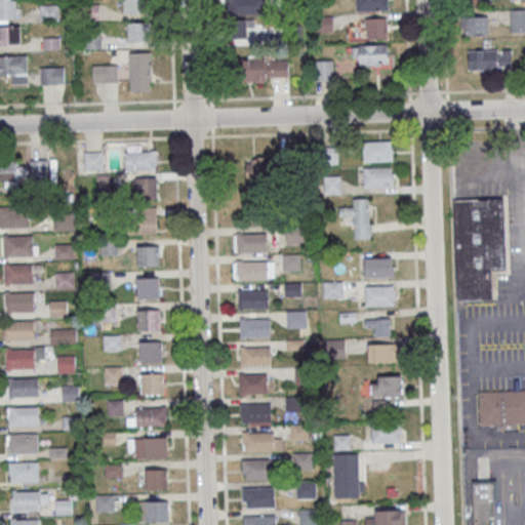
[(0,0),(0,17),(16,17),(16,0),(0,0)]
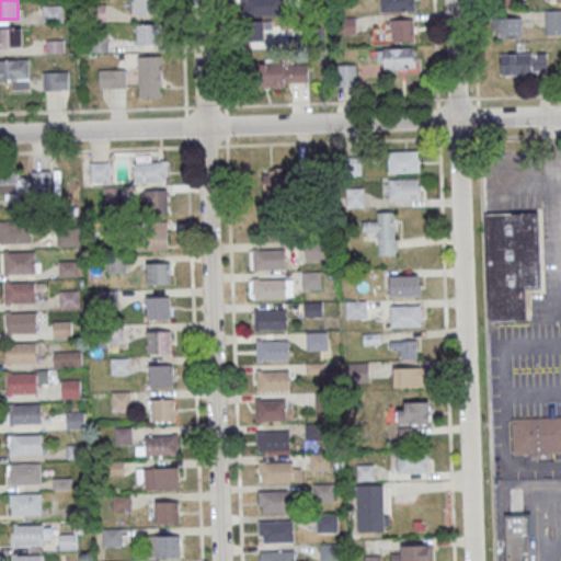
[(157,0),(132,0),(132,14),(158,14),(157,0)]
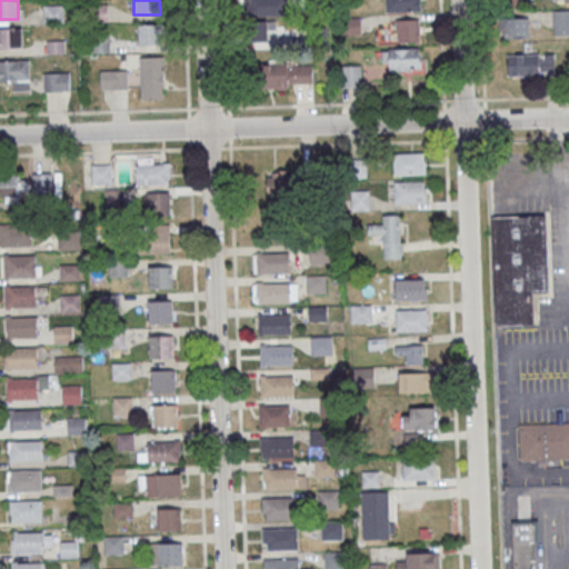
[(385,0),(385,12),(420,12),(420,0),(385,0)]
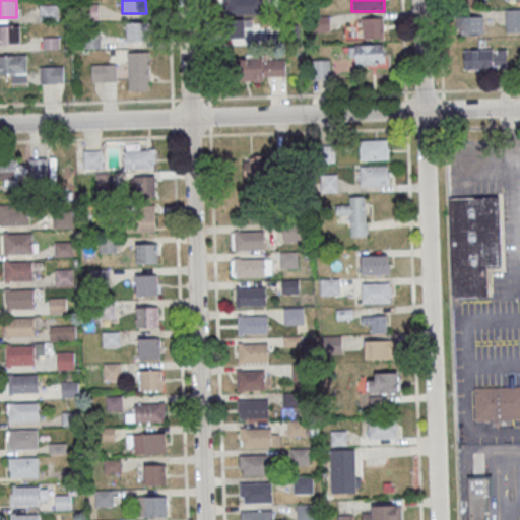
[(58,21),(58,4),(39,4),(39,21),(58,21)]
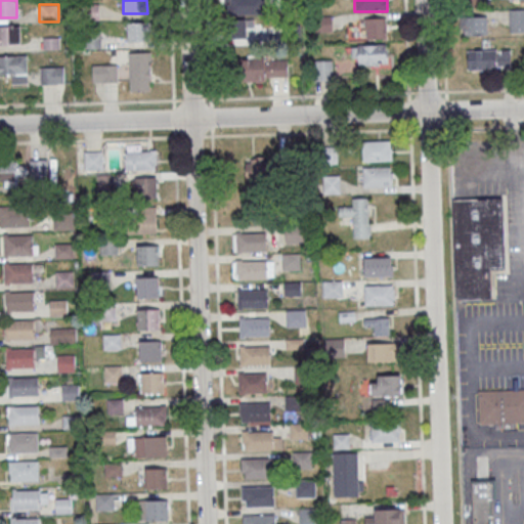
[(510,32),(523,32),(523,8),(510,9),(510,32)]
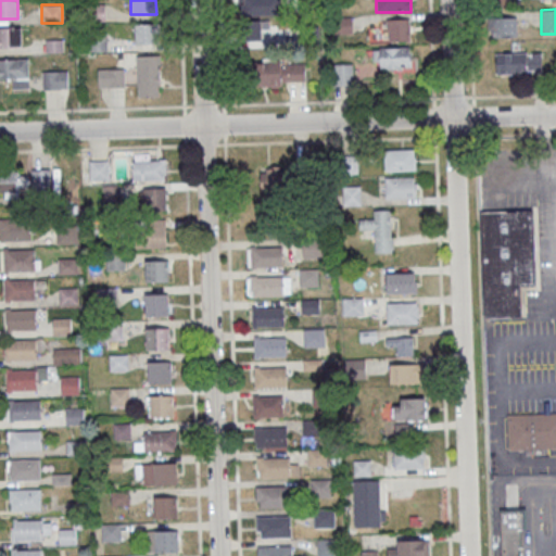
[(488,37),(516,37),(516,16),(488,16),(488,37)]
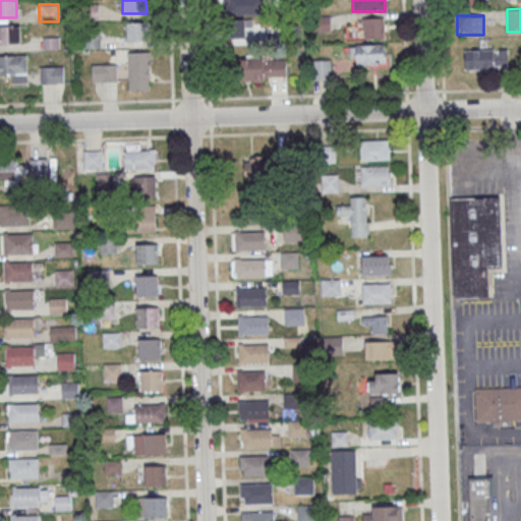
[(330,16),(313,16),(313,32),(330,32),(330,16)]
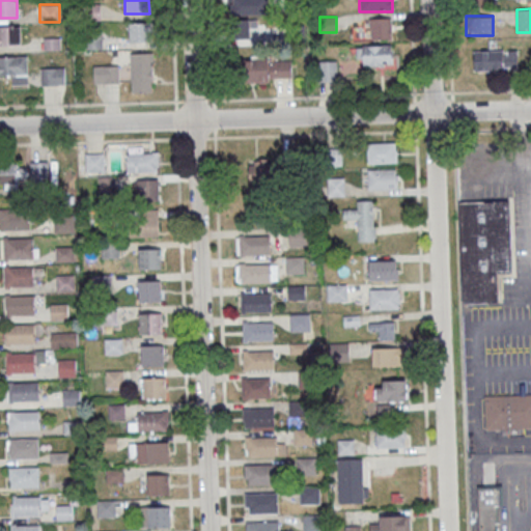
[(249,38),(249,18),(232,18),(232,38),(249,38)]
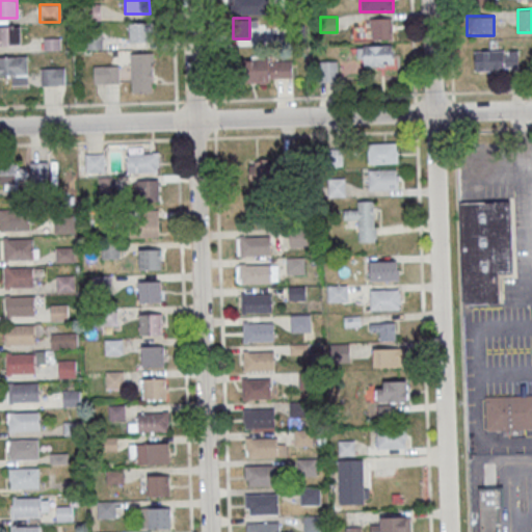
[(370,38),(393,38),(393,18),(370,18),(370,38)]
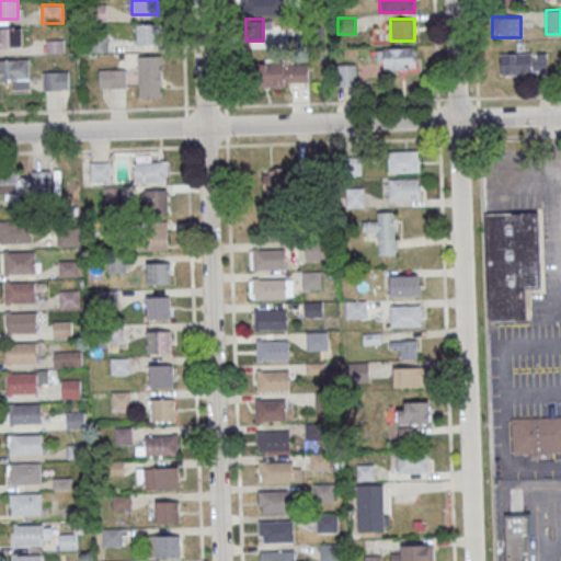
[(161,44),(161,24),(136,24),(136,44),(161,44)]
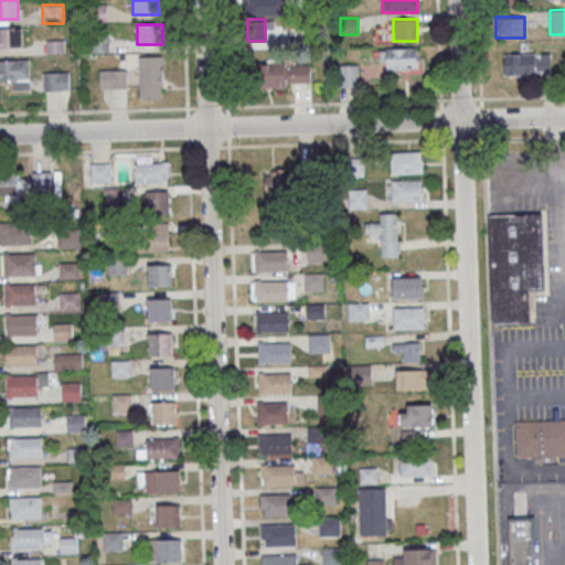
[(0,46),(22,48),(22,28),(0,28),(0,46)]
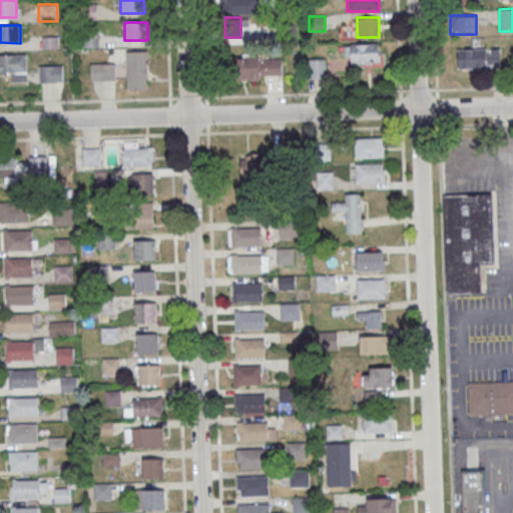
[(98,47),(98,31),(81,31),(81,47),(98,47)]
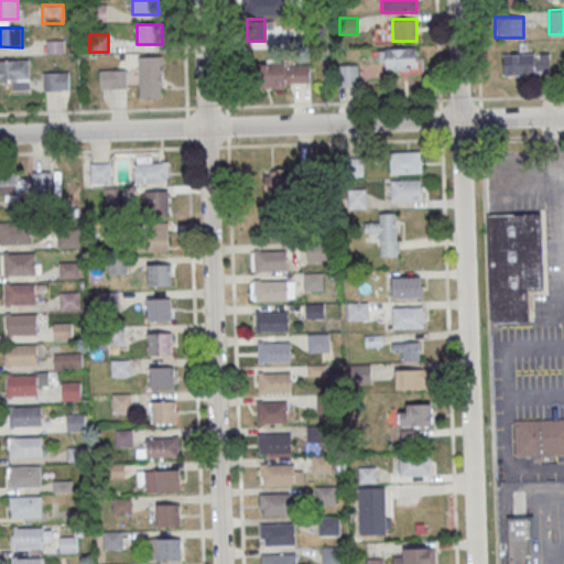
[(380,47),(380,69),(416,69),(416,47),(380,47)]
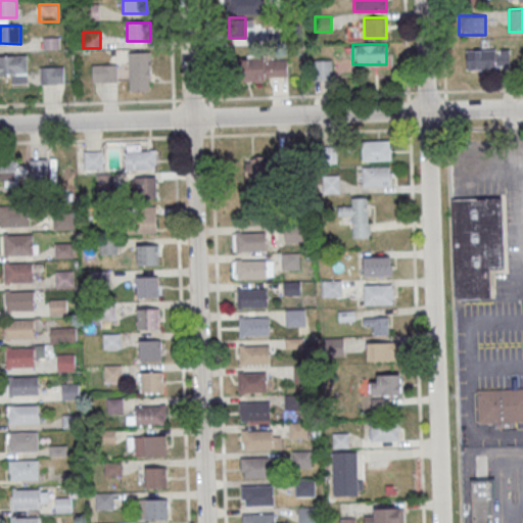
[(466,69),(510,69),(510,49),(466,49),(466,69)]
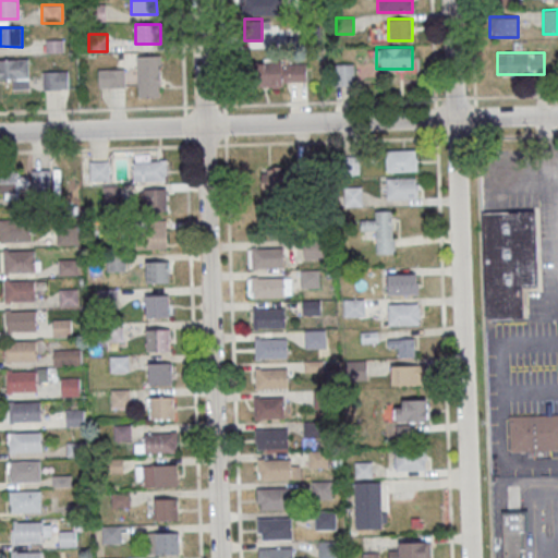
[(161,55),(137,55),(137,97),(161,97),(161,55)]
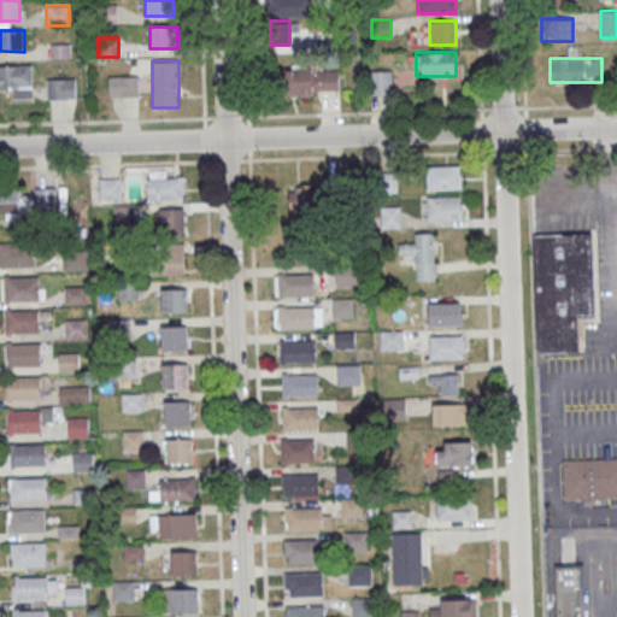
[(0,64),(0,87),(11,88),(11,98),(33,98),(33,65),(0,64)]
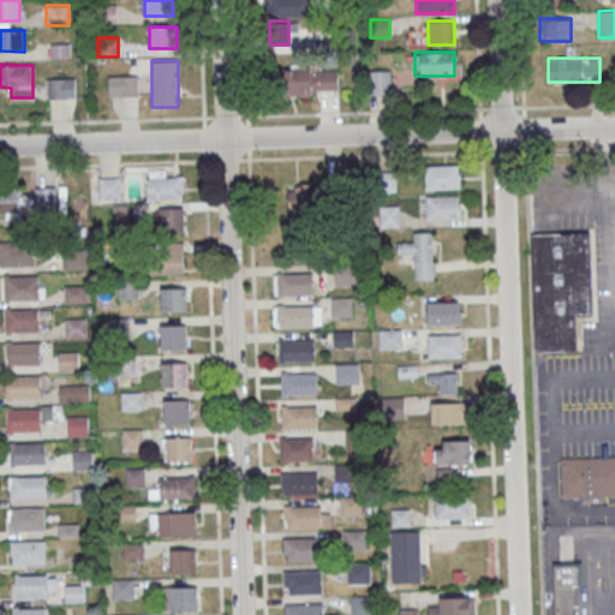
[(339,67),(280,67),(280,93),(339,93),(339,67)]
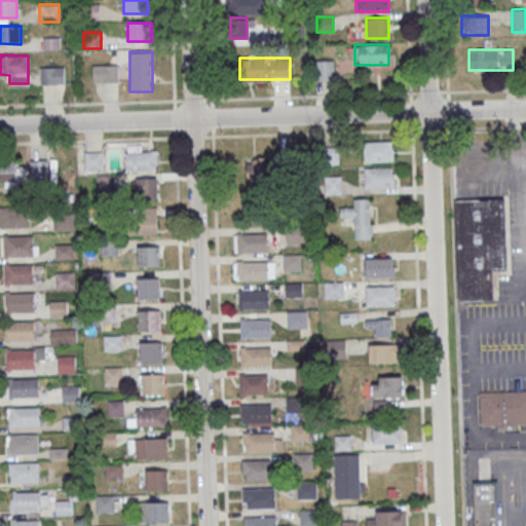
[(333,60),(314,60),(314,81),(333,81),(333,60)]
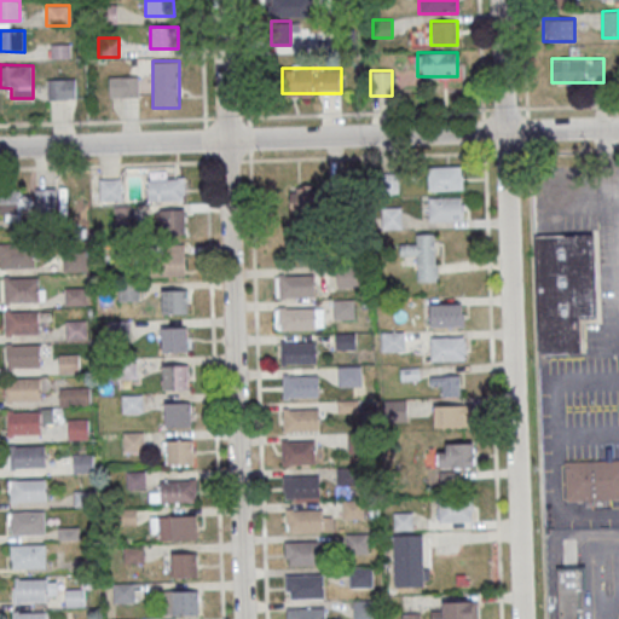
[(134,96),(134,77),(109,77),(109,96),(134,96)]
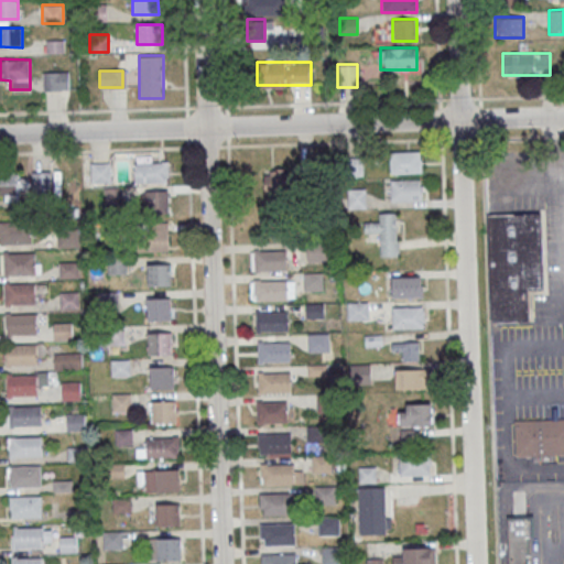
[(43,72),(43,90),(68,90),(68,72),(43,72)]
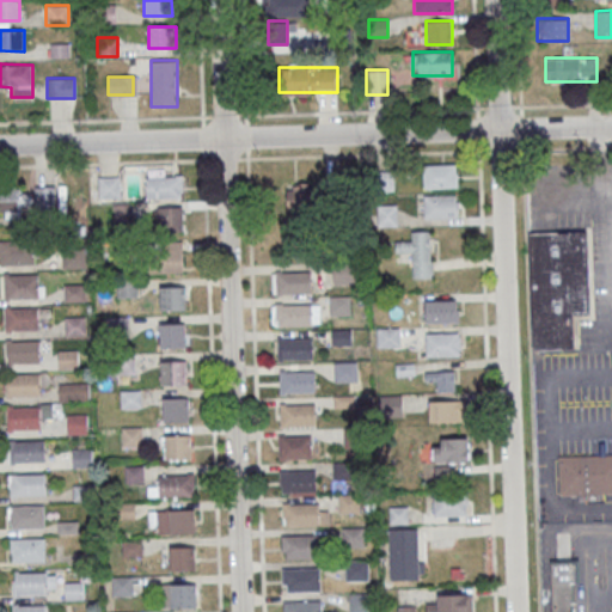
[(458,164),(423,164),(423,188),(458,188),(458,164)]
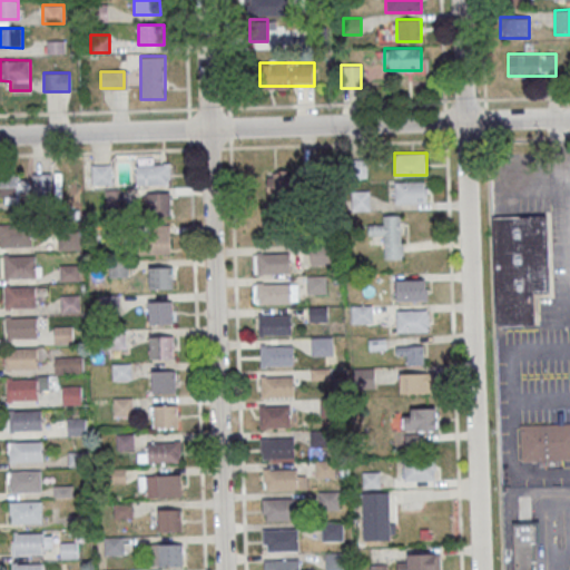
[(170,185),(170,164),(136,164),(136,185),(170,185)]
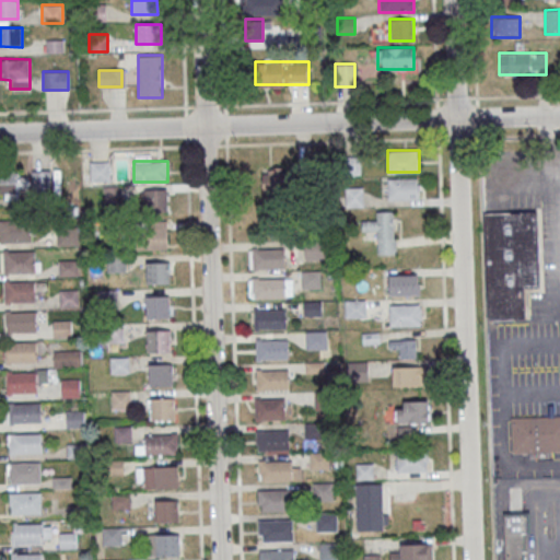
[(83,162),(83,183),(109,183),(109,162),(83,162)]
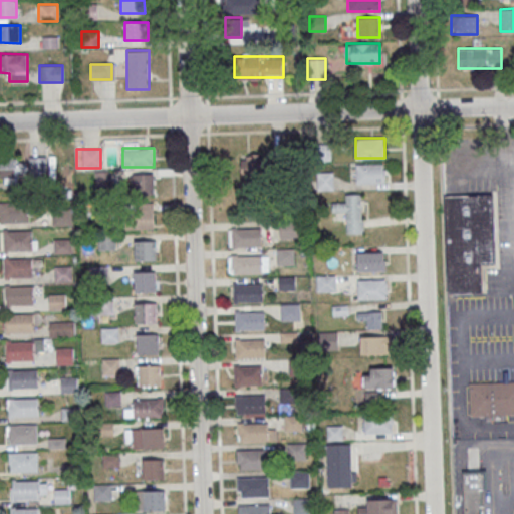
[(239,181),(265,181),(265,156),(239,156),(239,181)]
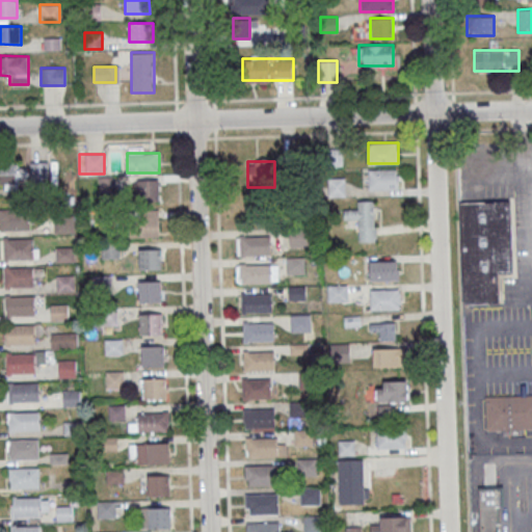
[(49,162),(30,162),(30,186),(49,186),(49,162)]
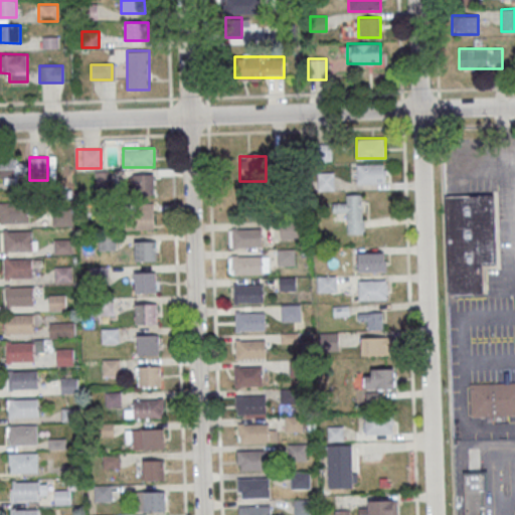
[(0,180),(25,181),(25,159),(0,158),(0,180)]
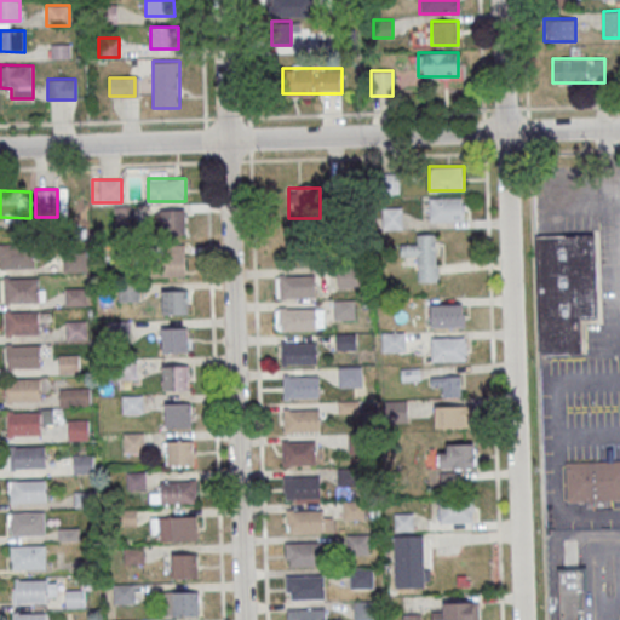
[(466,220),(466,196),(424,196),(424,220),(466,220)]
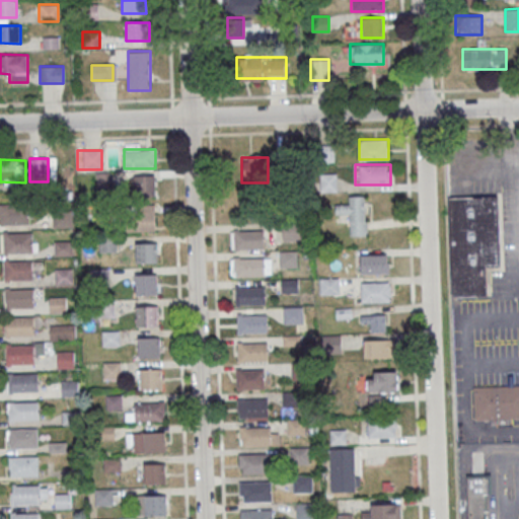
[(320,192),(336,192),(336,173),(320,173),(320,192)]
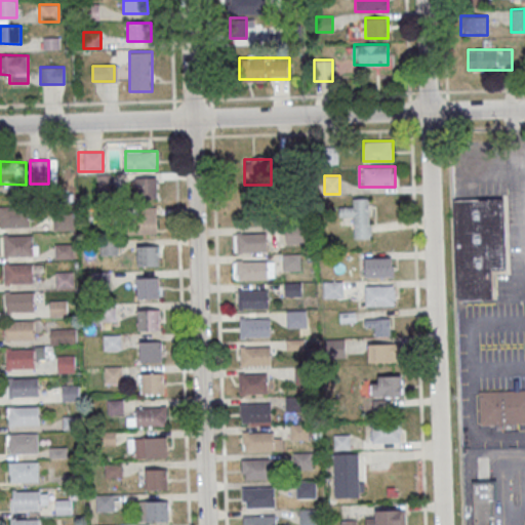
[(135,198),(157,198),(157,177),(135,177),(135,198)]
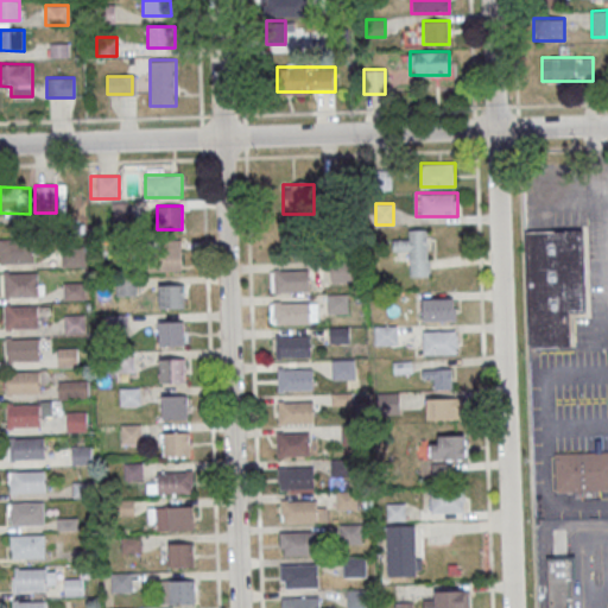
[(430,277),(429,229),(407,229),(407,240),(393,240),(393,252),(407,252),(409,277),(430,277)]
